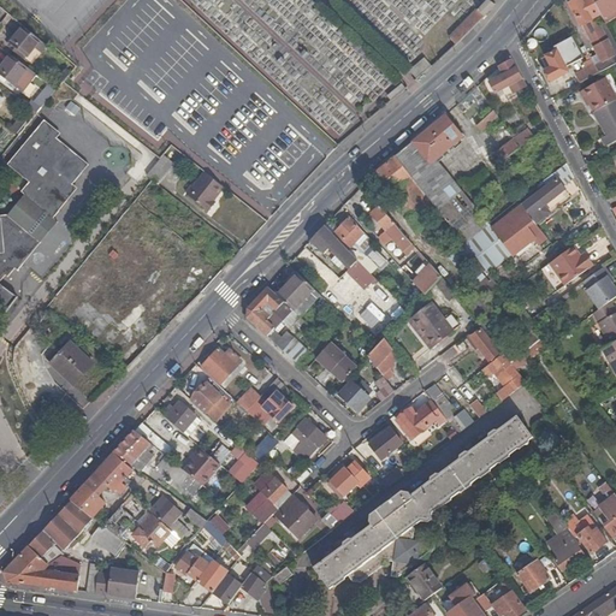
[(487,13),(495,6),(487,0),(486,0),(461,28),(460,28),(451,35),(452,36),(451,37),(457,43),(458,43),(487,13)]
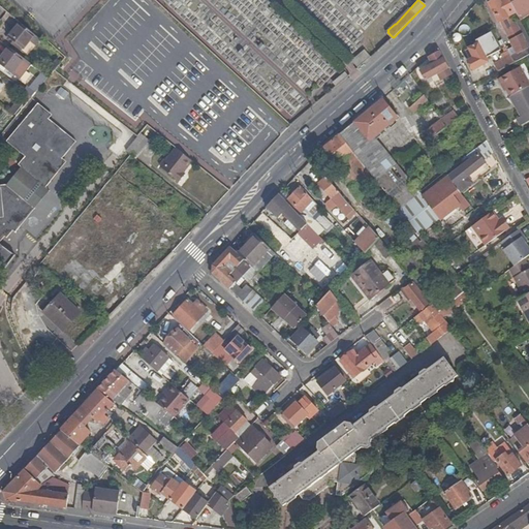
[(511,58),(515,63),(528,55),(528,39),(526,41),(511,16),(516,13),(508,0),(496,0),(489,3),(499,23),(500,22),(518,54),(511,58)]
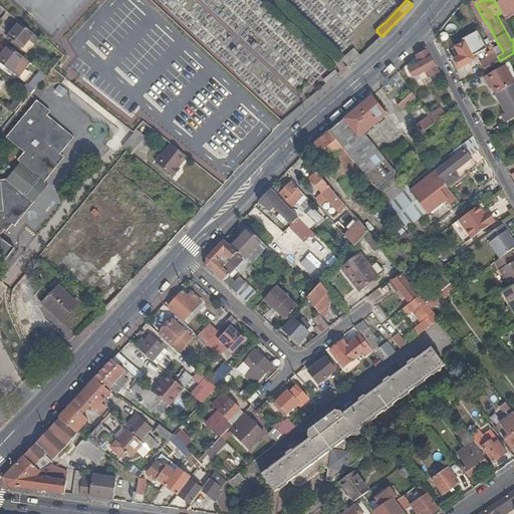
[(513,0),(494,0),(501,13),(503,16),(513,9),(513,0)]
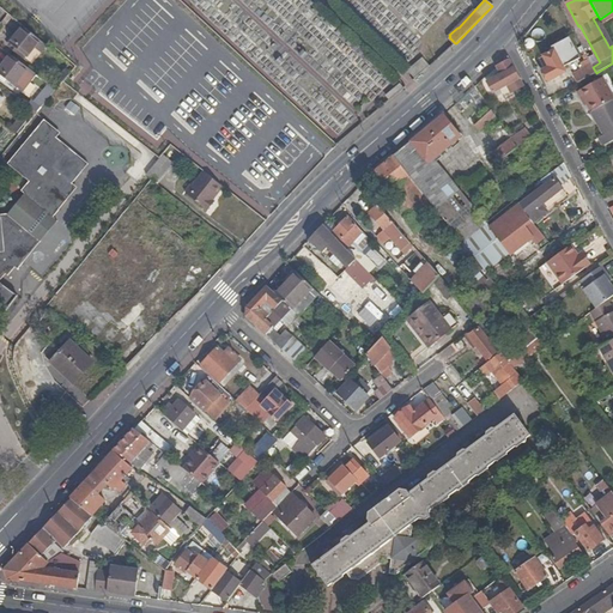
[(26,58),(35,48),(41,41),(23,26),(10,42),(26,58)]
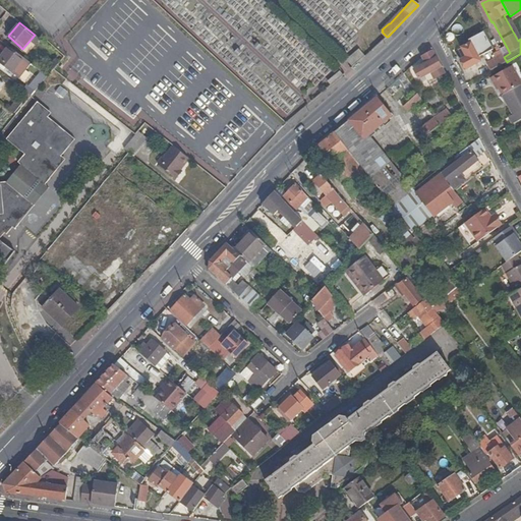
[(470,44),(462,49),(467,58),(463,60),(462,61),(466,70),(480,62),(478,58),(493,50),(483,33),(469,41),(470,44)]
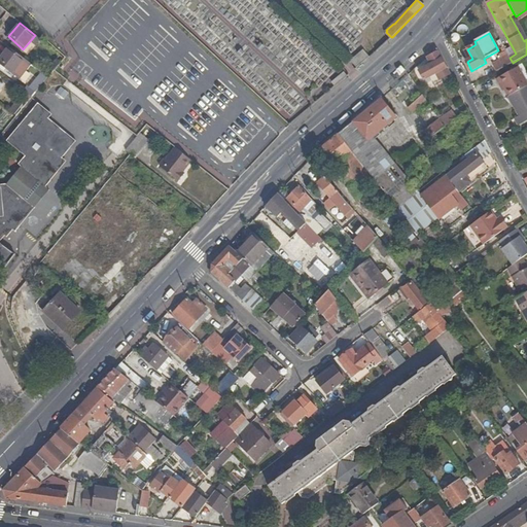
[(36,46),(41,39),(35,35),(30,41),(36,46)]
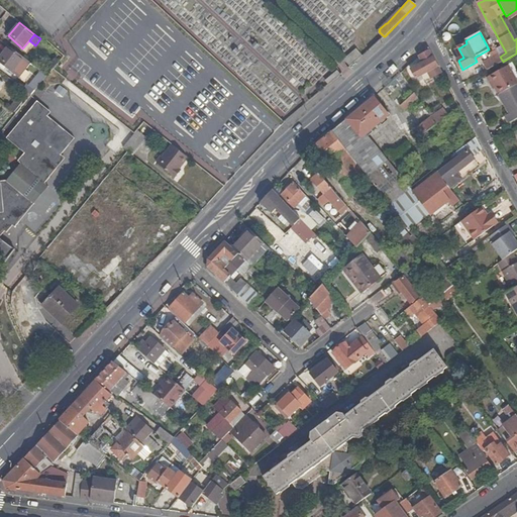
[(0,62),(12,72),(23,58),(8,45),(0,56),(0,62)]
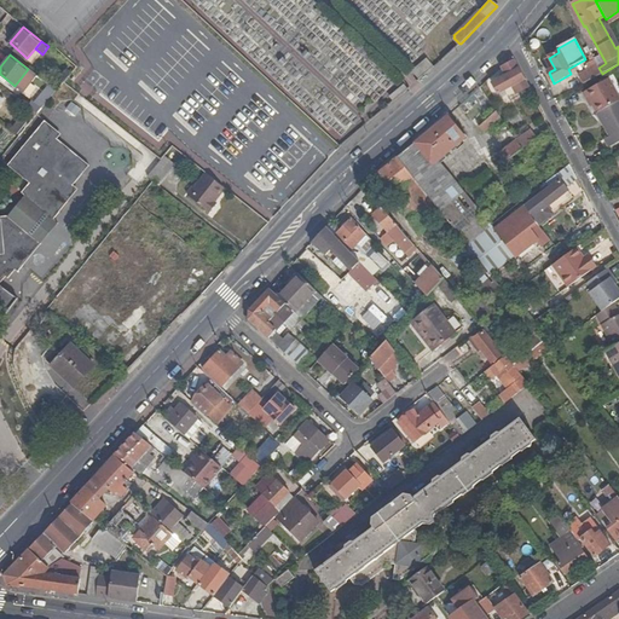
[(555,69),(549,58),(543,61),(550,71),(555,69)]
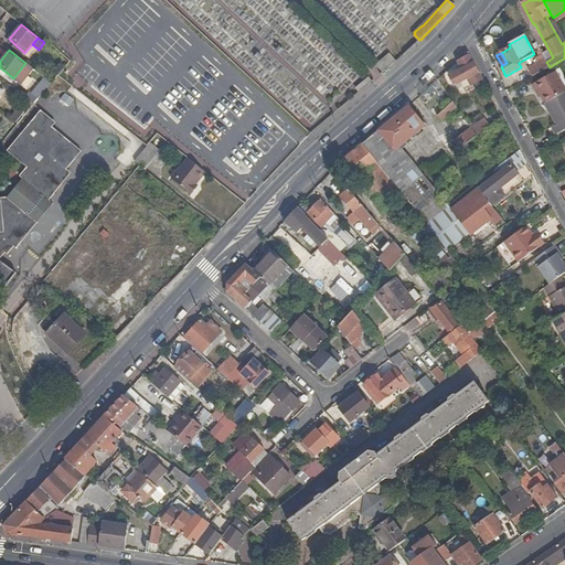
[(388,67),(395,62),(388,55),(383,61),(388,67)]
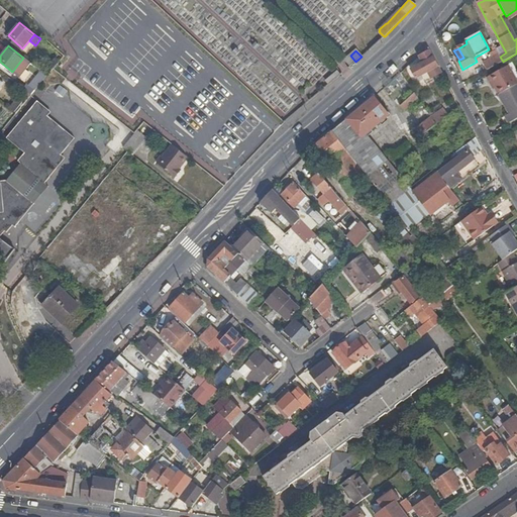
[(487,71),(503,62),(500,57),(497,50),(492,53),(495,57),(483,63),(487,71)]
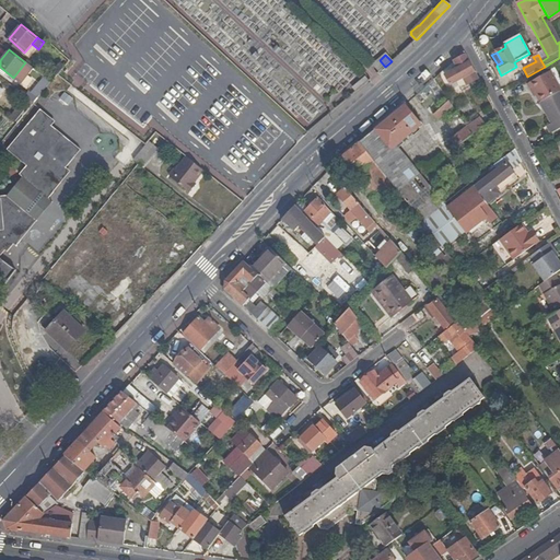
[(478,80),(465,56),(454,61),(457,69),(445,76),(451,85),(463,79),(467,85),(478,80)]
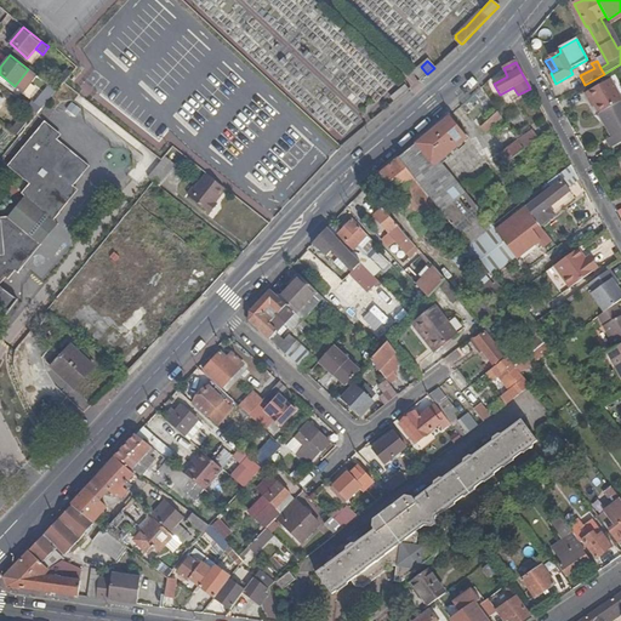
[(426,75),(427,74),(421,67),(414,73),(420,80),(426,75)]
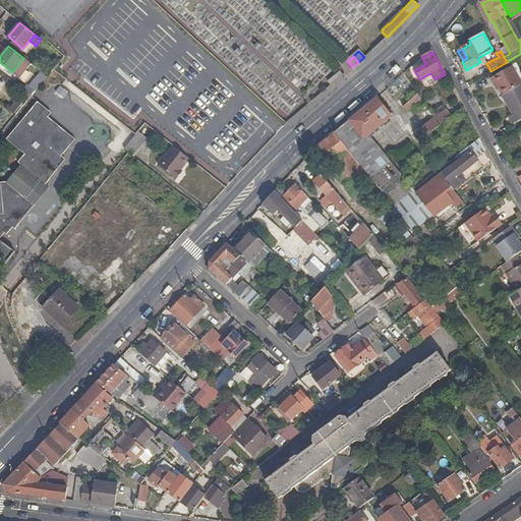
[(26,90),(33,96),(48,76),(41,71),(26,90)]
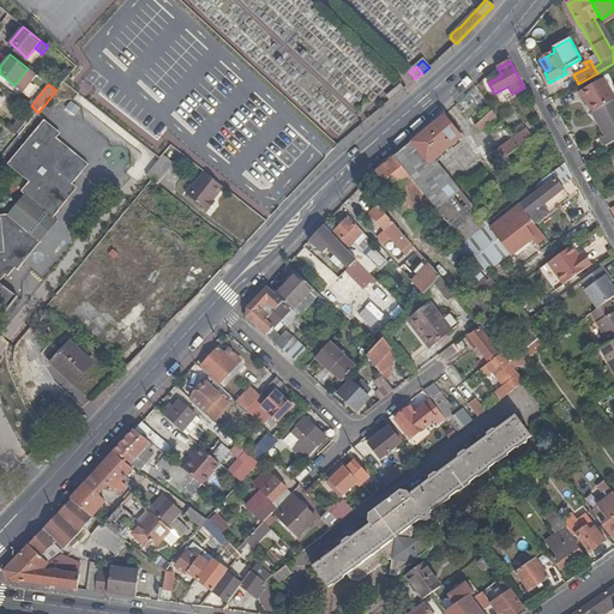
[(387,97),(390,101),(403,89),(401,85),(387,97)]
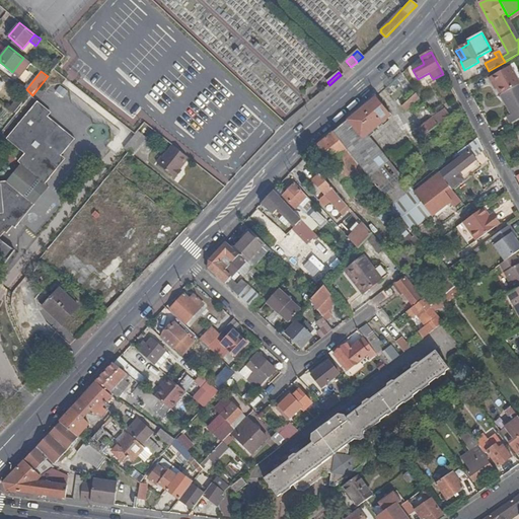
[(61,84),(55,92),(64,99),(70,91),(61,84)]
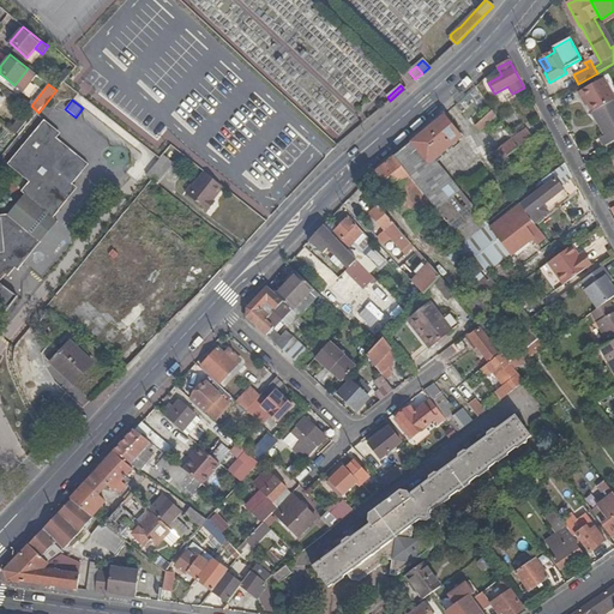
[(599,121),(600,122),(601,122),(602,126),(607,136),(600,139),(605,148),(613,142),(613,101),(593,113),(597,121),(599,121)]
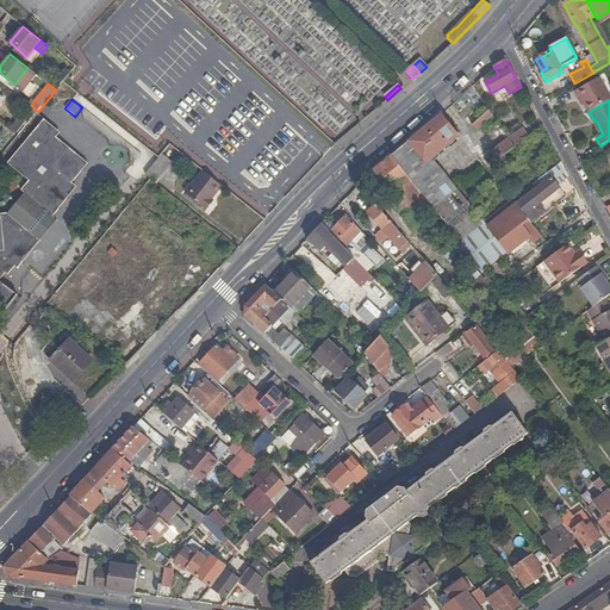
[(493,116),(490,110),(473,125),(478,130),(493,116)]
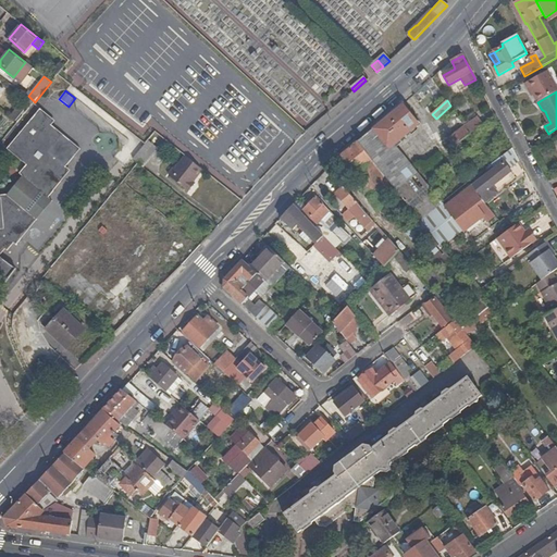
[(403,104),(357,143),(420,220),(441,203),(394,145),(419,124),(403,104)]
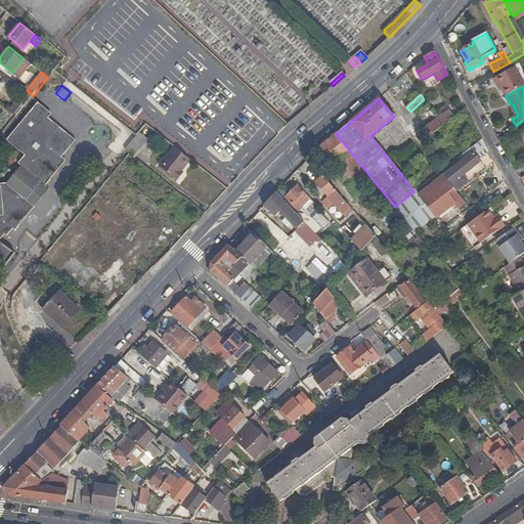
[(17,99),(10,110),(16,115),(25,103),(17,99)]
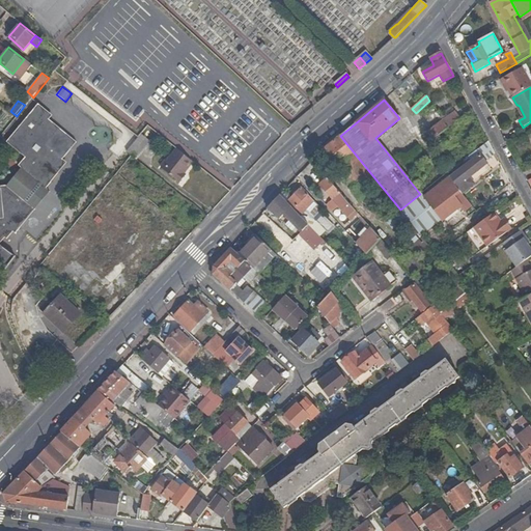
[(0,238),(3,240),(4,238),(6,240),(12,232),(15,234),(26,220),(26,213),(30,206),(23,200),(37,184),(45,189),(57,173),(56,165),(61,159),(71,147),(70,135),(49,118),(48,110),(38,102),(6,141),(19,150),(22,146),(29,152),(26,157),(20,164),(22,166),(6,186),(0,186),(0,188),(1,195),(0,194),(0,238)]
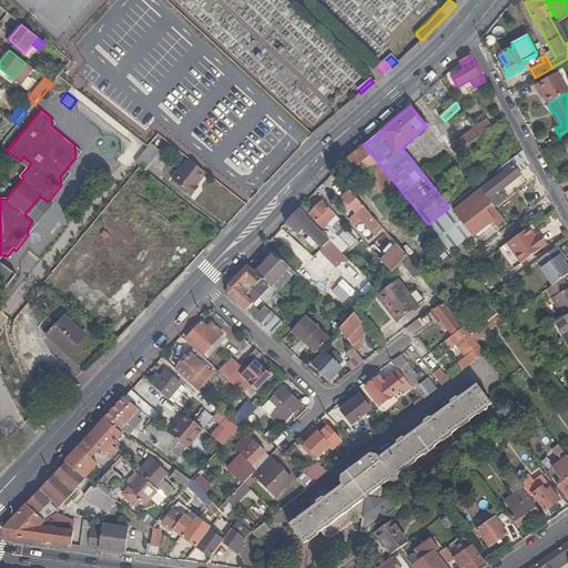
[(479,137),(458,152),(463,160),(509,127),(505,118),(492,128),(479,137)]
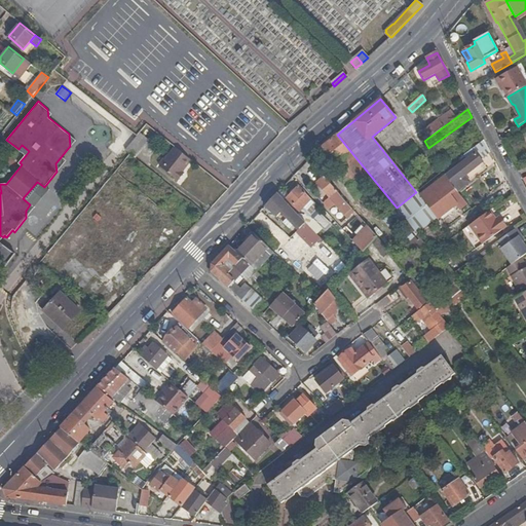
[(451,112),(439,120),(444,126),(455,118),(451,112)]
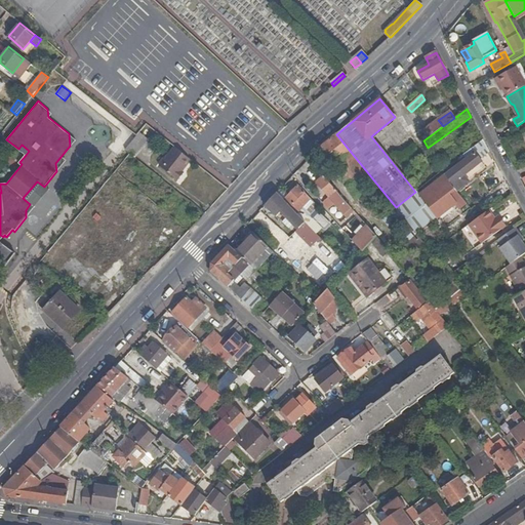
[(438,120),(422,131),(426,134),(421,137),(423,140),(443,126),(438,120)]
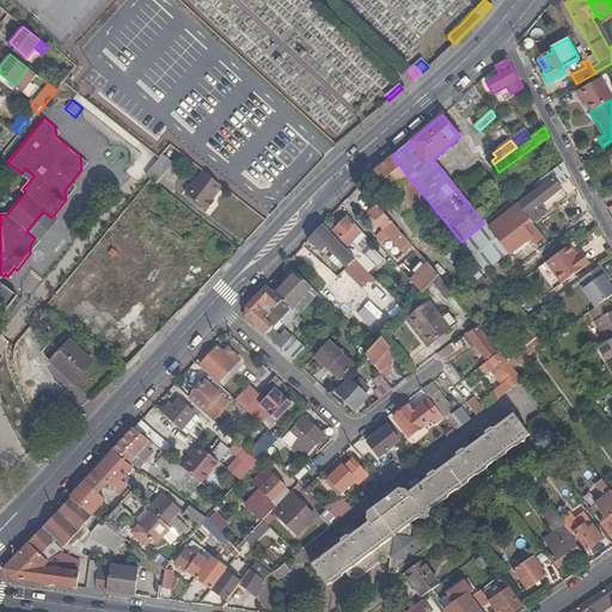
[(157,158),(150,169),(145,173),(155,182),(172,161),(163,153),(157,158)]
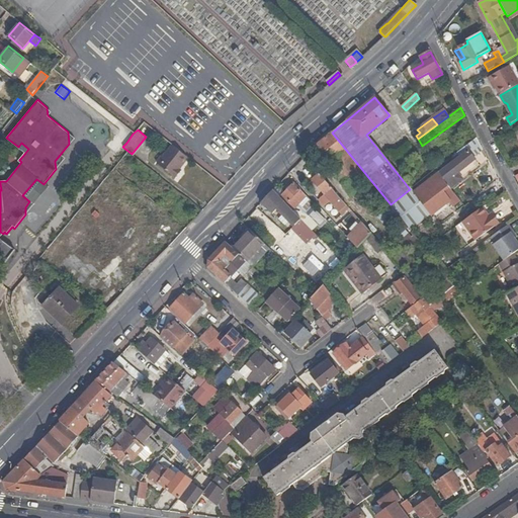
[(391,204),(332,133),(314,149),(361,208),(375,197),(391,216),(396,211),(391,206),(391,204)]
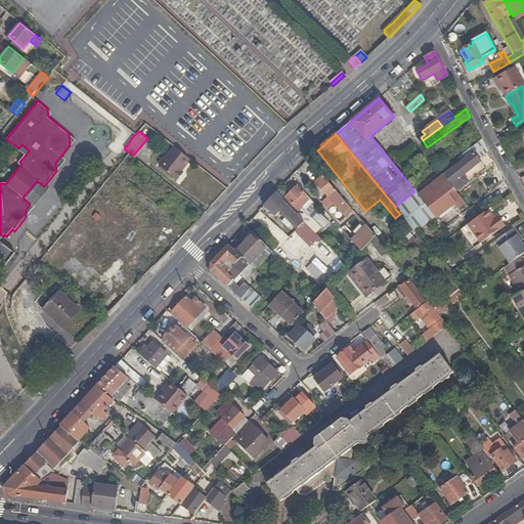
[(489,153),(482,140),(465,154),(467,155),(469,154),(470,156),(445,175),(453,188),(456,191),(464,185),(459,178),(481,161),(479,160),(489,153)]
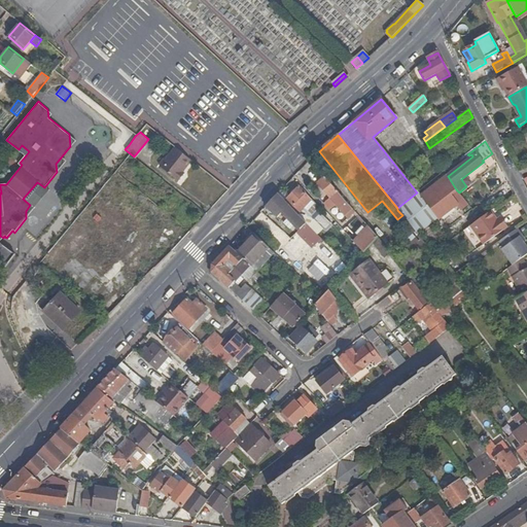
[(19,149),(26,155),(29,151),(22,145),(19,149)]
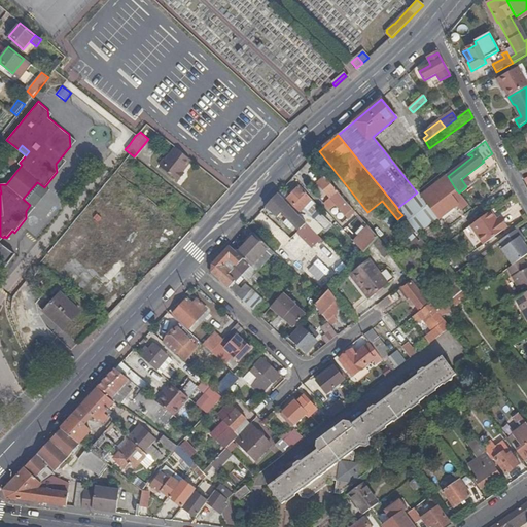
[(179,181),(196,163),(176,146),(160,165),(179,181)]
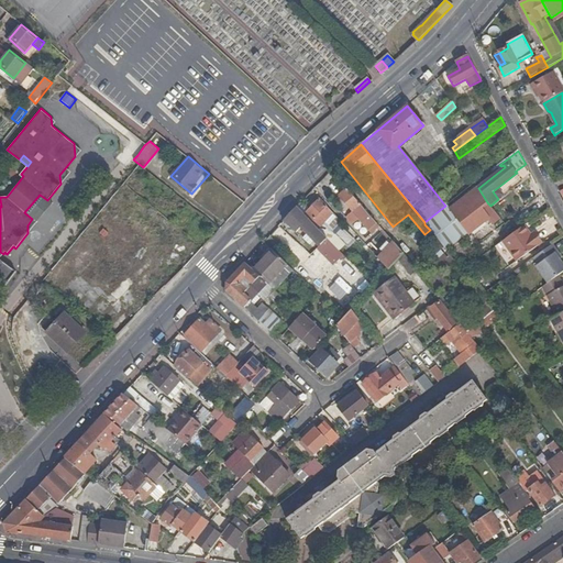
[(59,175),(61,184),(70,173),(65,168),(59,175)]
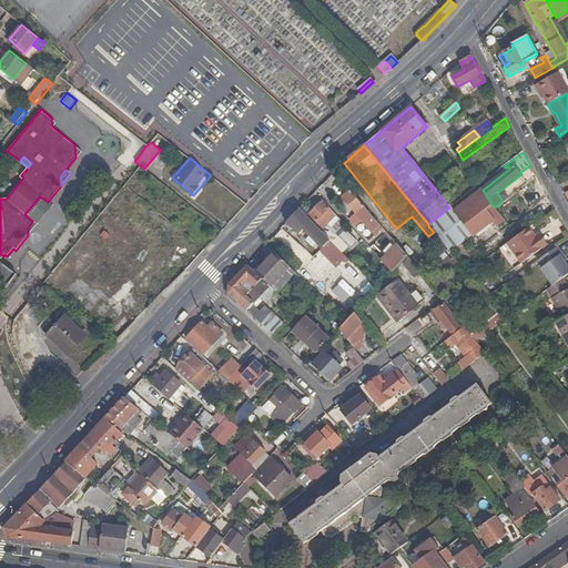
[(480,171),(473,176),(477,183),(485,179),(480,171)]
